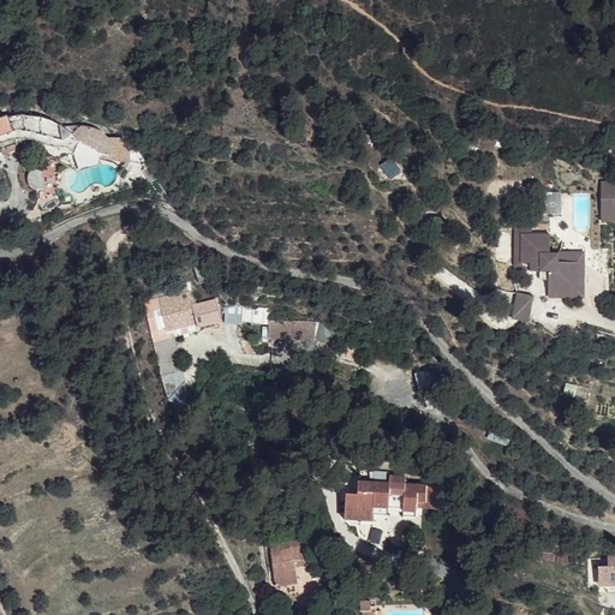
[(7,114),(0,117),(0,148),(1,148),(18,141),(7,114)]
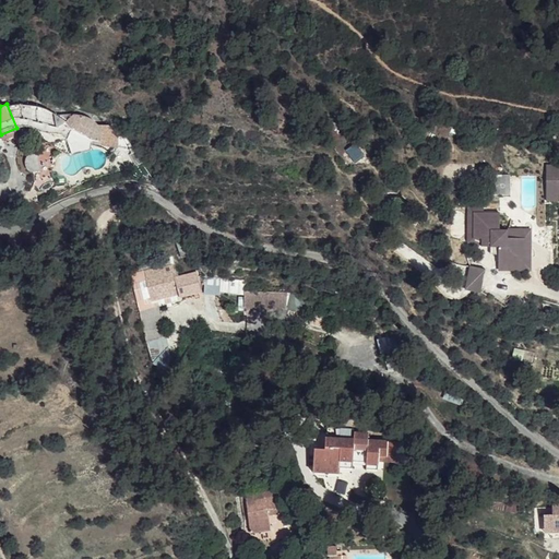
[(72,114),(66,120),(72,127),(68,137),(73,152),(91,146),(93,138),(102,139),(102,142),(120,144),(119,133),(110,122),(106,122),(105,127),(103,126),(102,125),(99,122),(98,121),(96,119),(94,117),(92,116),(87,114),(84,113),(81,111),(78,111),(75,110),(72,114)]
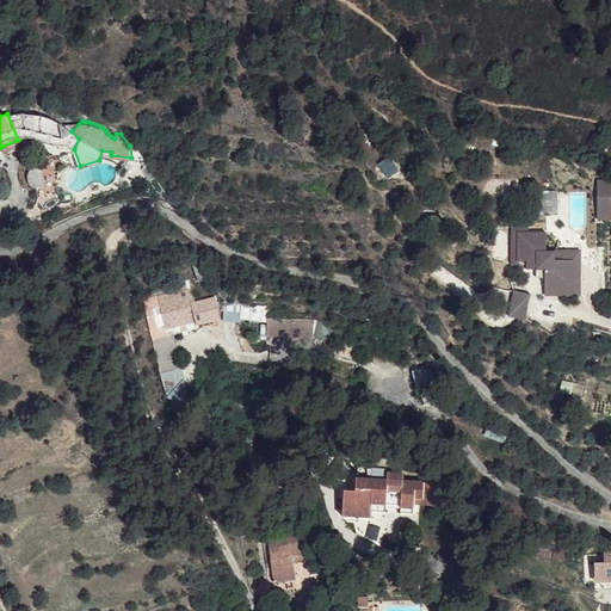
[(18,140),(1,147),(4,153),(20,146),(18,140)]
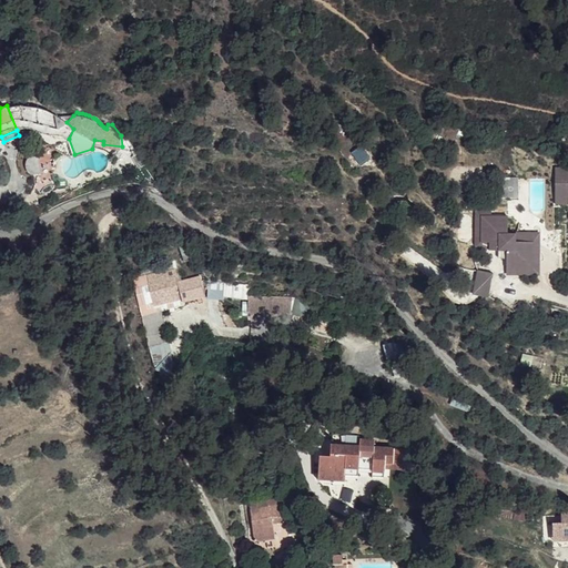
[(567,166),(557,166),(556,178),(567,179),(567,166)]
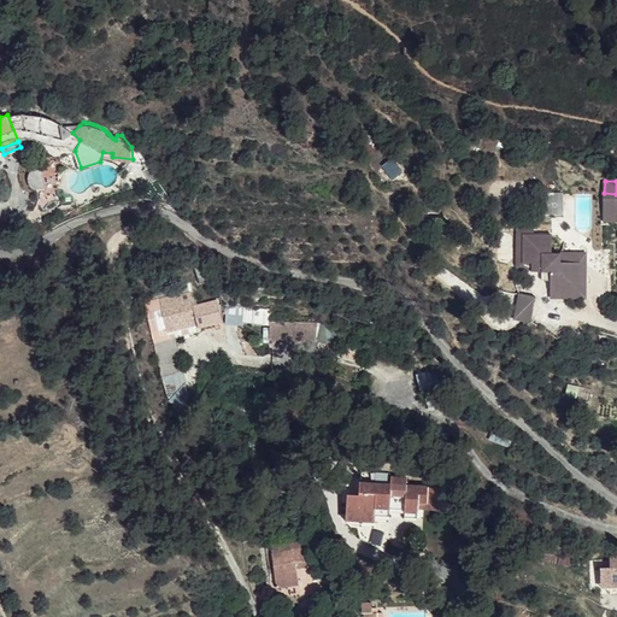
[(551,235),(522,233),(521,259),(530,262),(530,270),(536,270),(539,278),(547,280),(547,294),(579,295),(579,265),(558,263),(557,254),(551,253),(551,235)]
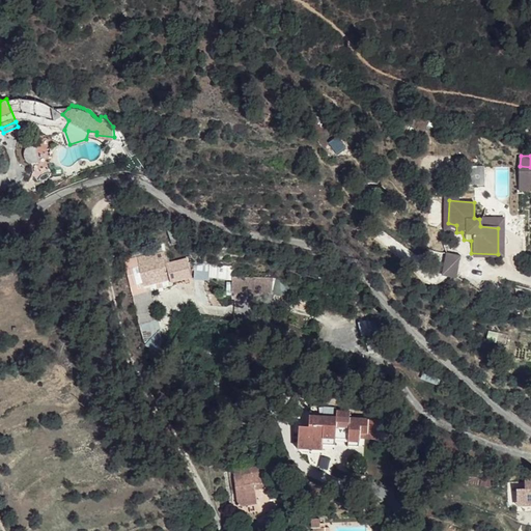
[(128,276),(132,295),(146,290),(145,287),(160,283),(166,280),(170,279),(171,282),(192,277),(187,258),(169,262),(166,249),(149,254),(150,256),(130,263),(133,275),(128,276)]
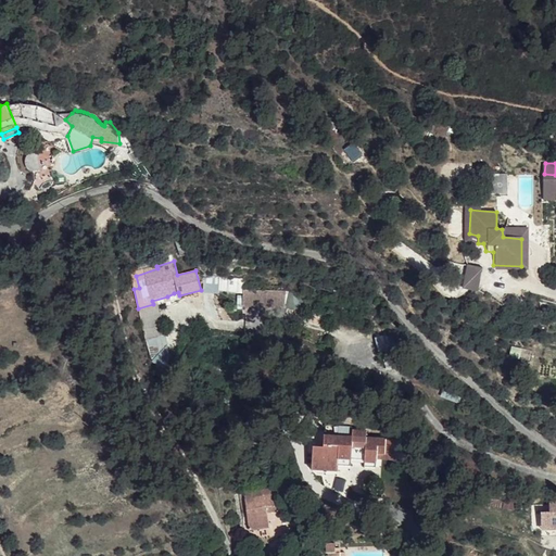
[(205,279),(204,291),(217,292),(217,280),(205,279)]
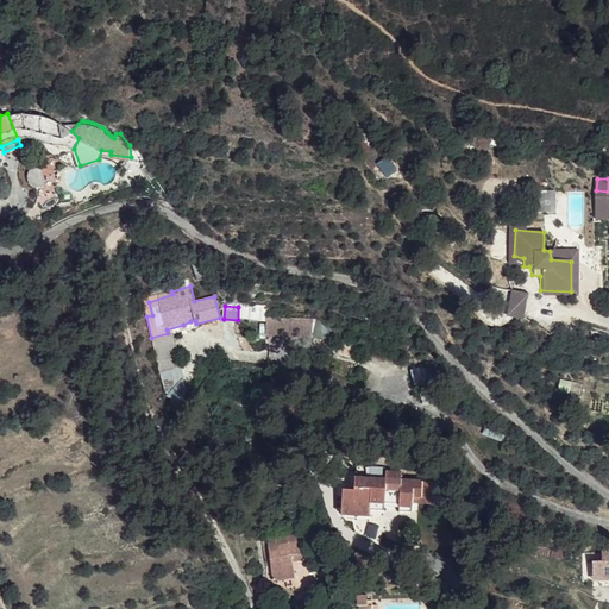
[(292,318),(272,318),(272,332),(282,332),(282,339),(293,339),(292,318)]
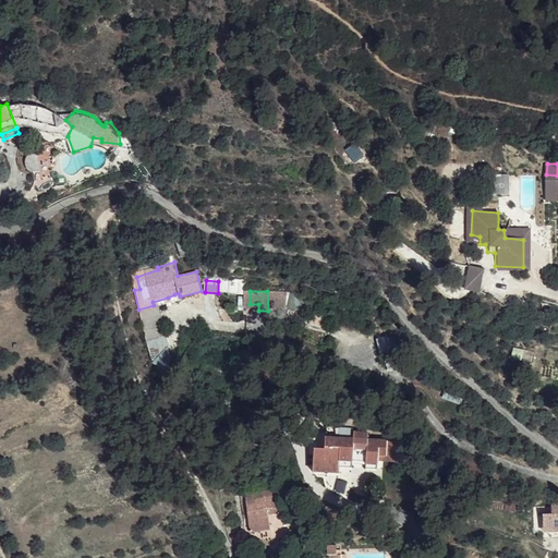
[(376,339),(380,355),(399,350),(395,335),(376,339)]
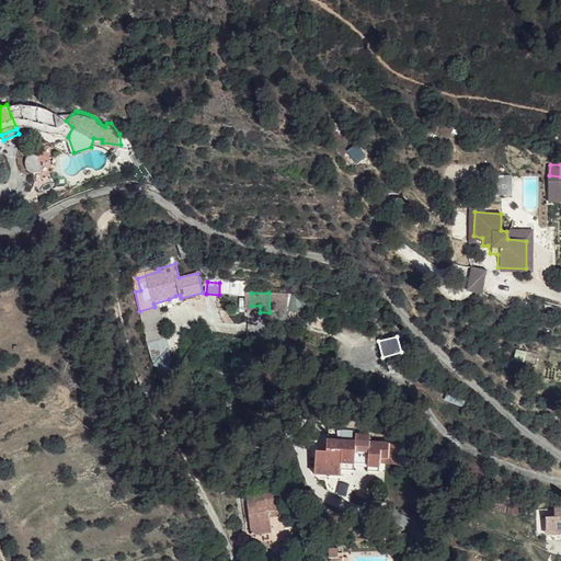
[(153,364),(163,370),(171,359),(169,347),(168,348),(153,364)]
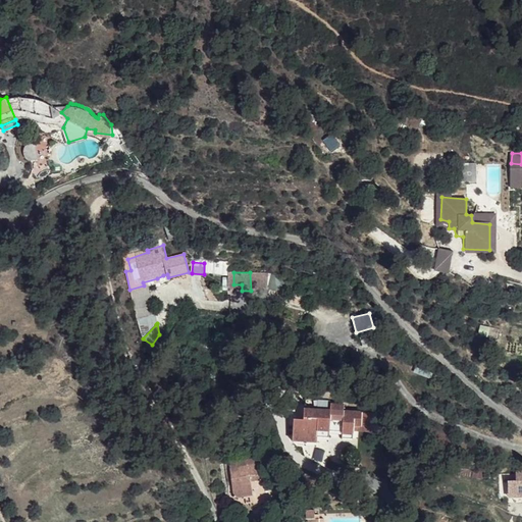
[(294,418),(293,434),(317,435),(317,429),(323,430),(324,423),(343,424),(343,430),(343,432),(353,433),(353,430),(354,425),(372,426),(373,412),(344,410),(344,404),(330,404),(330,409),(305,408),(304,419),(294,418)]
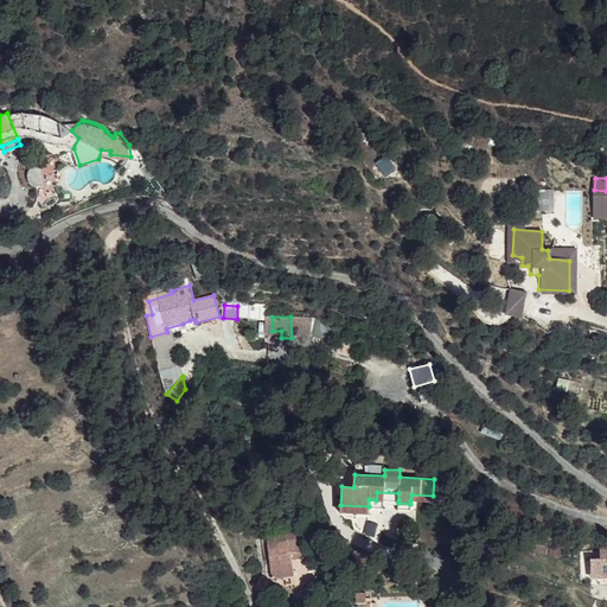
[(376,500),(369,499),(369,506),(383,508),(383,500),(398,500),(398,493),(377,492),(376,500)]
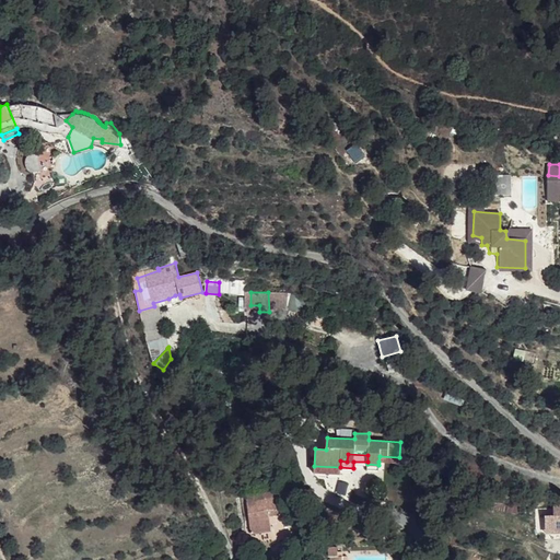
[(291,486),(283,487),(287,506),(294,505),(291,486)]
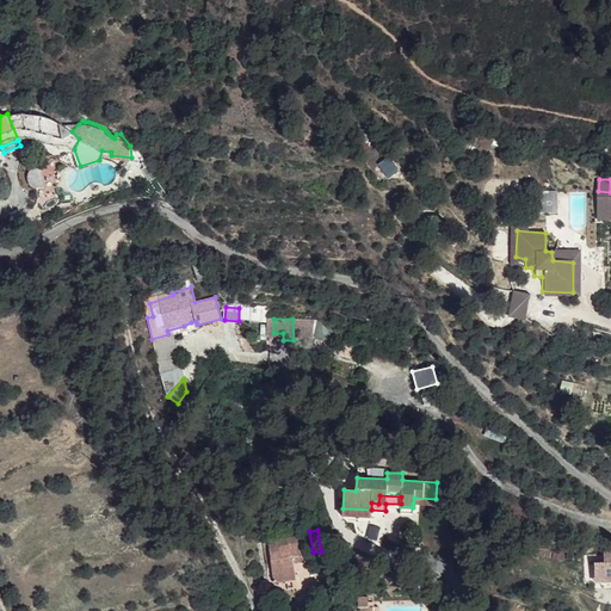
[(303,535),(267,542),(273,581),(295,576),(292,563),(292,556),(303,554),(313,553),(309,531),(302,532),(303,535)]
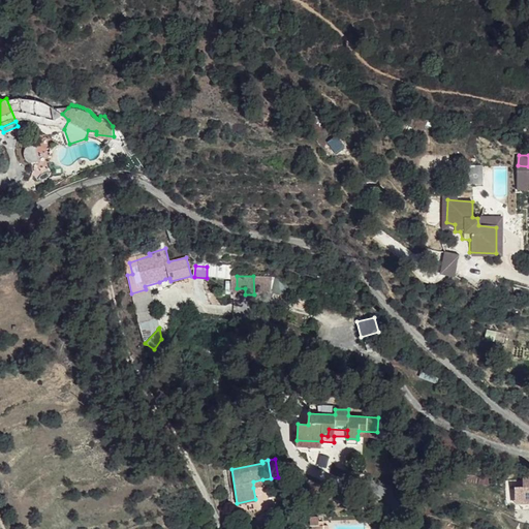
[(460,472),(459,479),(478,484),(479,476),(460,472)]
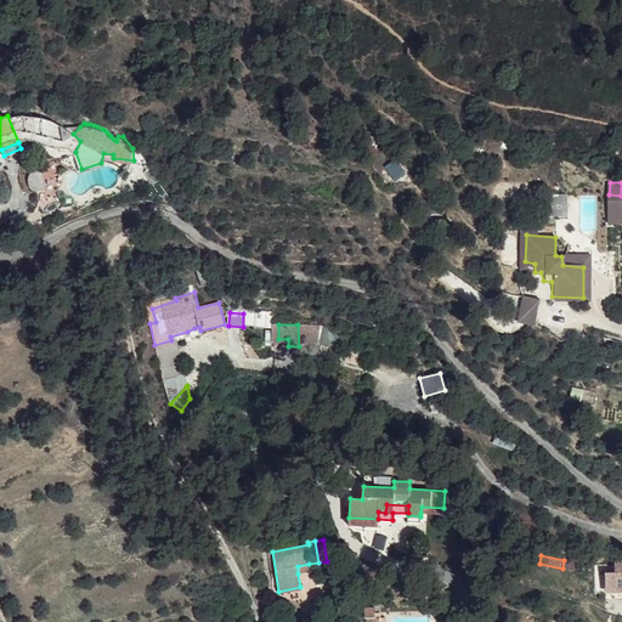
[(580,564),(564,560),(563,569),(580,572),(580,564)]
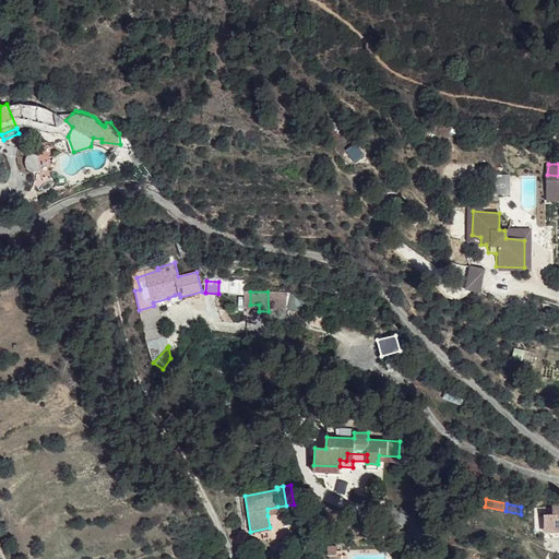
[(544,516),(545,532),(558,531),(558,504),(554,506),(554,515),(544,516)]
